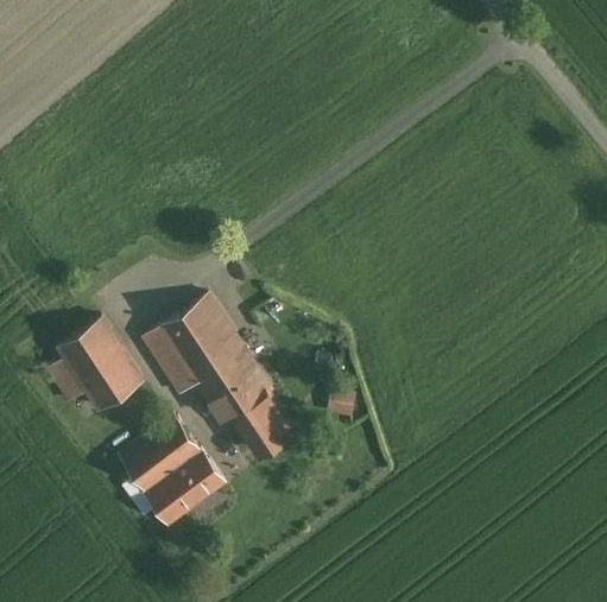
[(210,297),(144,341),(181,397),(196,387),(221,426),(234,418),(270,395),(273,393),(210,297)]
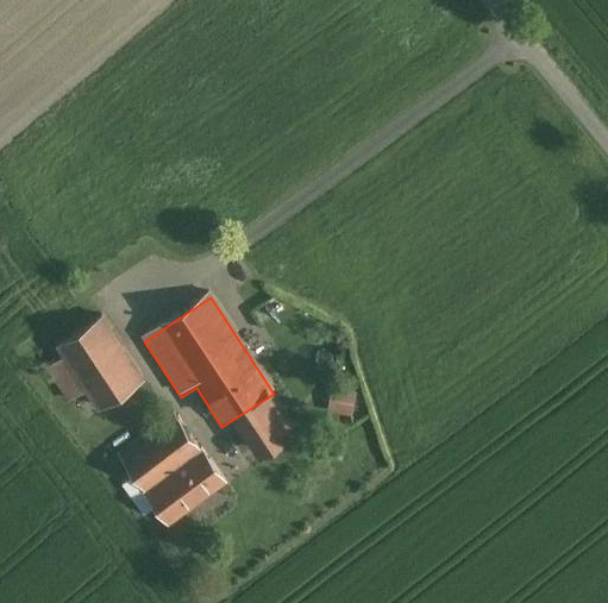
[(86,416),(133,376),(86,320),(38,360),(86,416)]
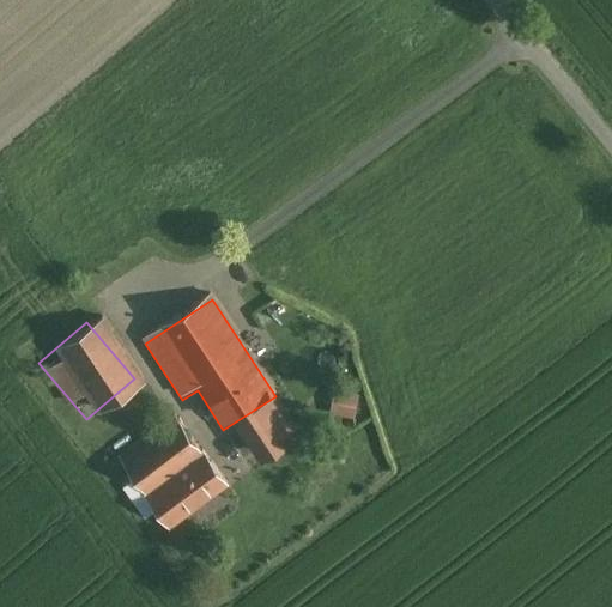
[(361,402),(345,396),(338,416),(353,420),(361,402)]
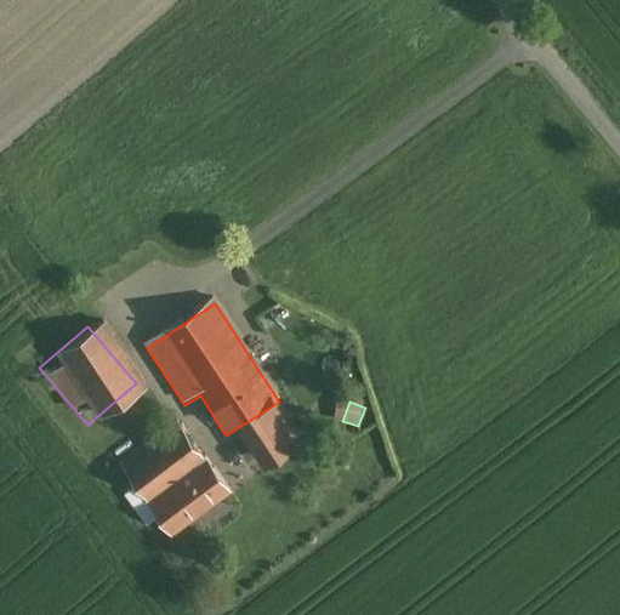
[(299,439),(276,404),(239,427),(262,462),(299,439)]
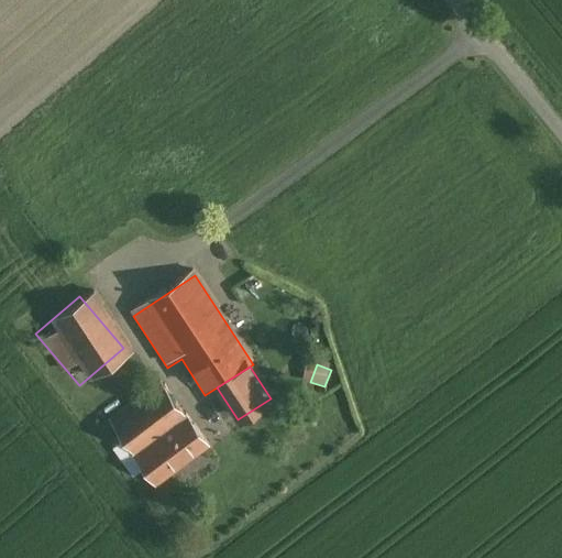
[(205,441),(160,391),(109,435),(155,485),(205,441)]
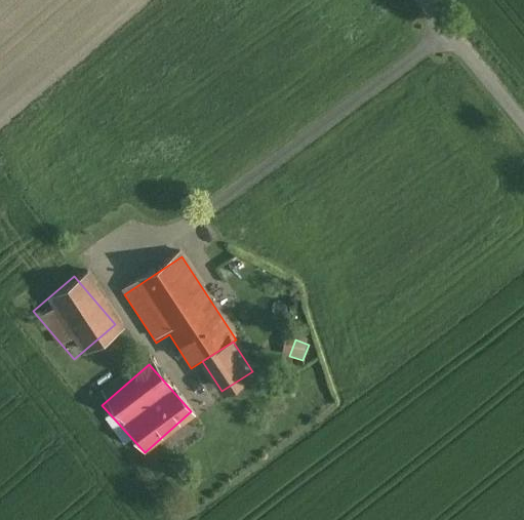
All buildings are outlined.
